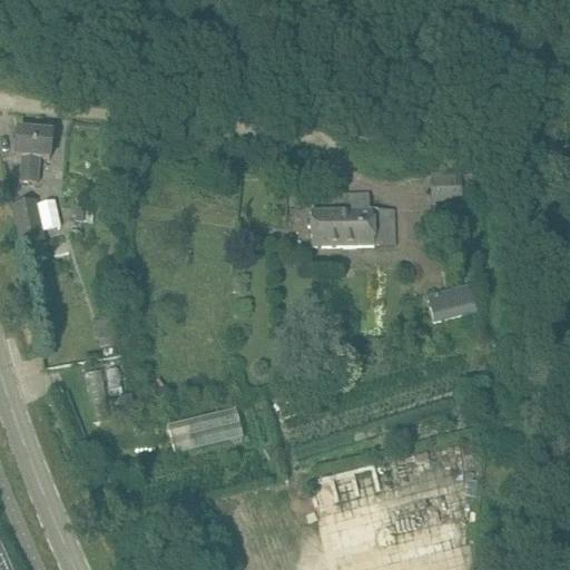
[(20,184),(36,185),(38,159),(50,160),(51,134),(17,131),(15,158),(22,158),(20,184)]
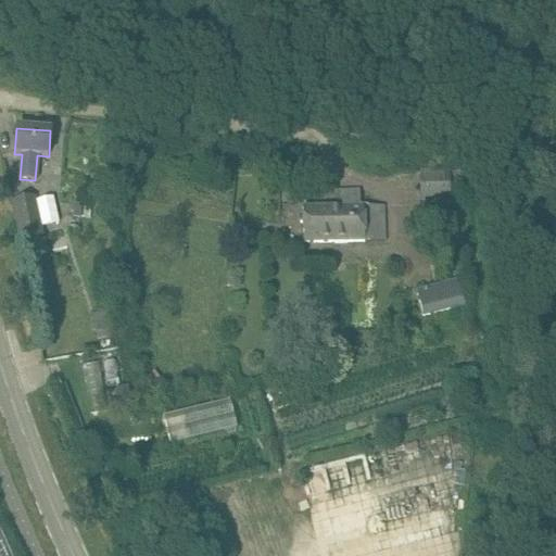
[(450,204),(450,171),(419,172),(420,204),(450,204)]
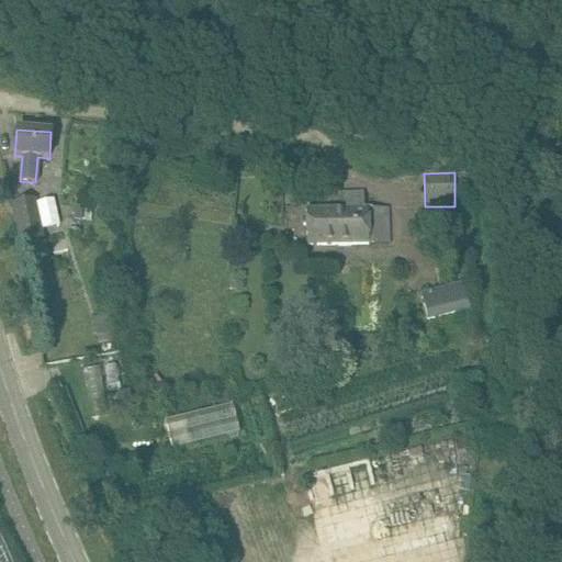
[(343,210),(306,211),(308,246),(390,244),(388,209),(364,209),(364,192),(341,193),(343,210)]
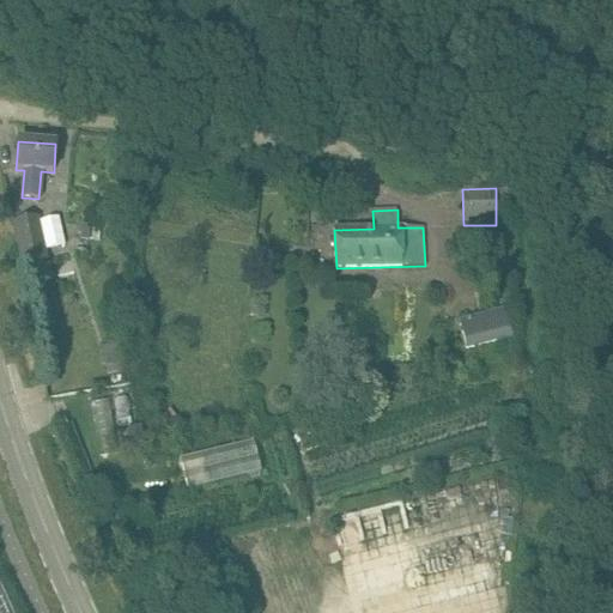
[(60,216),(41,218),(46,248),(65,244),(60,216)]
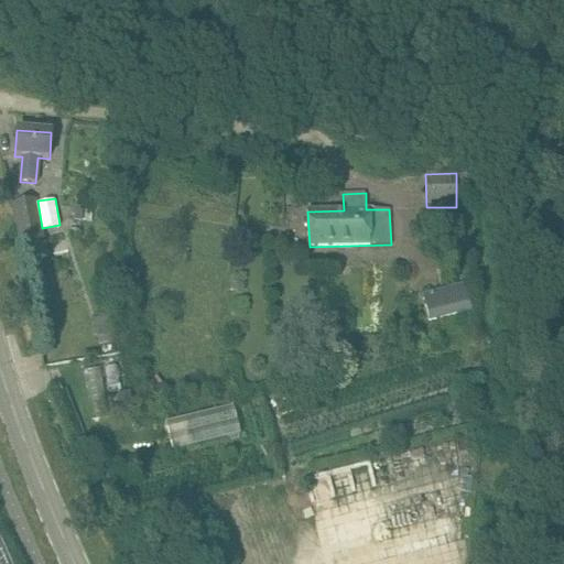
[(44,245),(34,202),(13,206),(22,249),(44,245)]
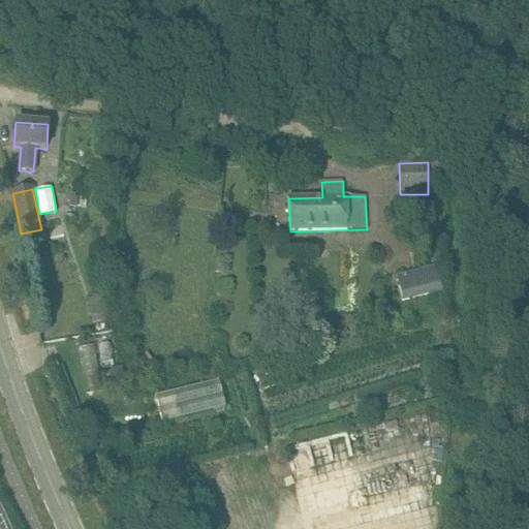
[(76,208),(78,194),(69,194),(67,207),(76,208)]
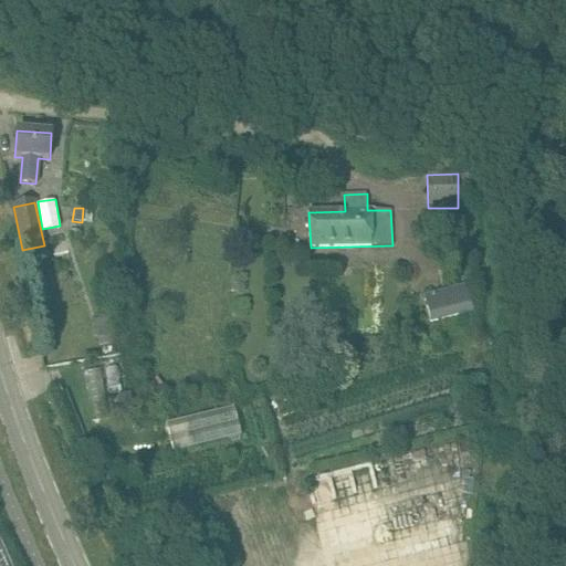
[(430,322),(473,311),(467,285),(423,296),(430,322)]
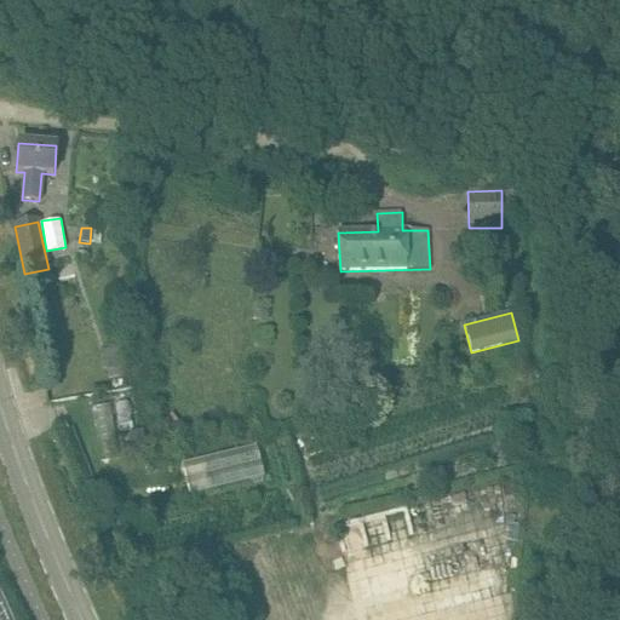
[(109,379),(125,377),(120,348),(104,351),(109,379)]
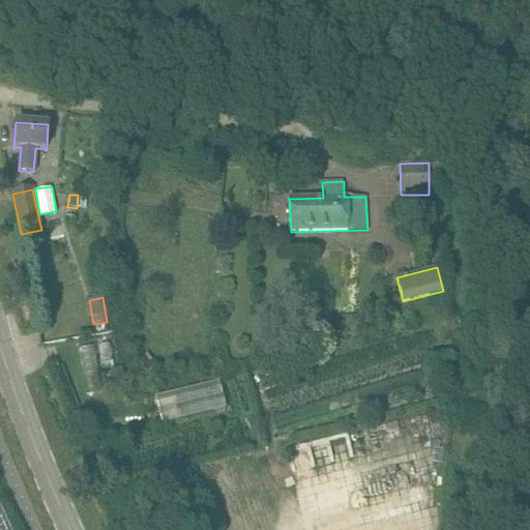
[(159,370),(147,355),(138,362),(150,377),(159,370)]
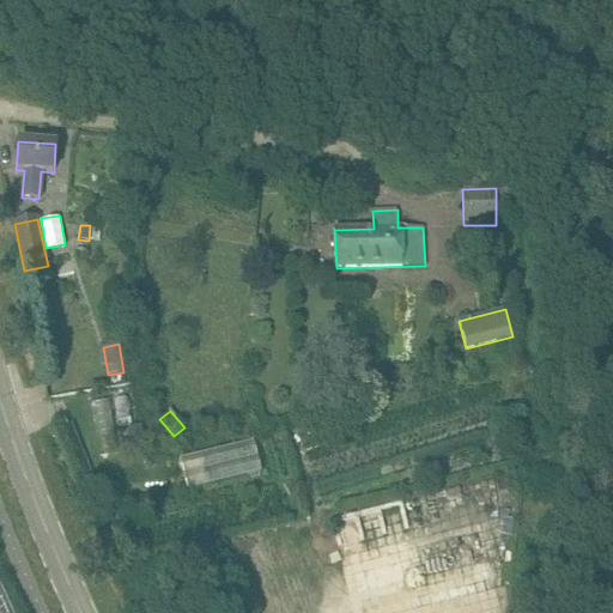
[(188,487),(204,485),(202,480),(228,477),(225,456),(241,454),(240,450),(184,457),(188,487)]
